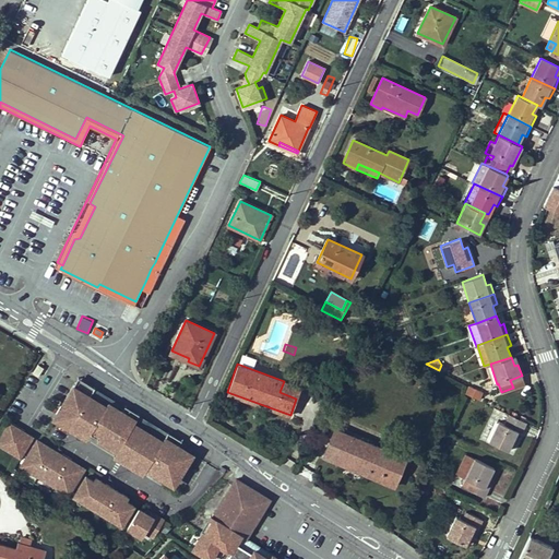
[(521,376),(510,380),(513,388),(524,384),(521,376)]
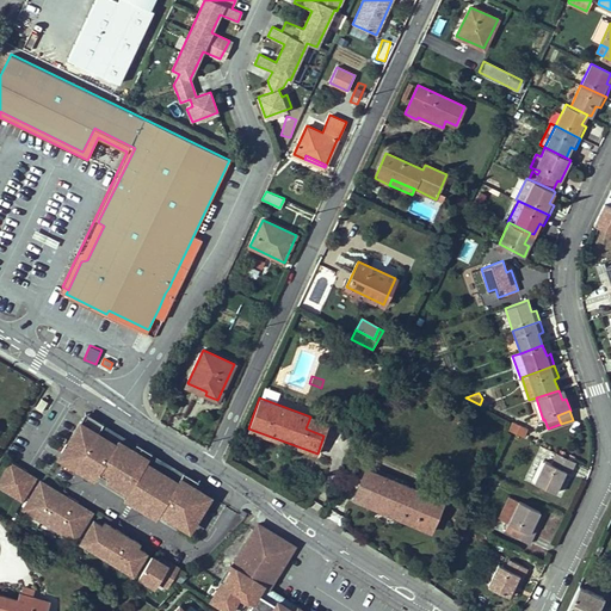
[(85,413),(55,461),(93,483),(99,474),(116,444),(99,432),(104,425),(85,413)]
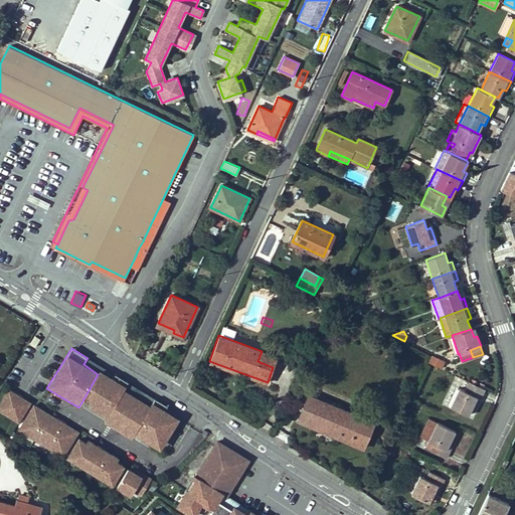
[(262,351),(258,361),(273,367),(277,356),(262,351)]
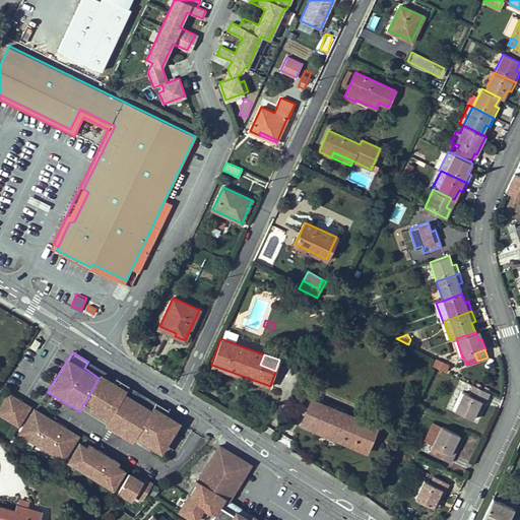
[(89,411),(108,423),(125,393),(129,386),(117,378),(114,382),(101,374),(99,378),(84,403),(91,407),(89,411)]
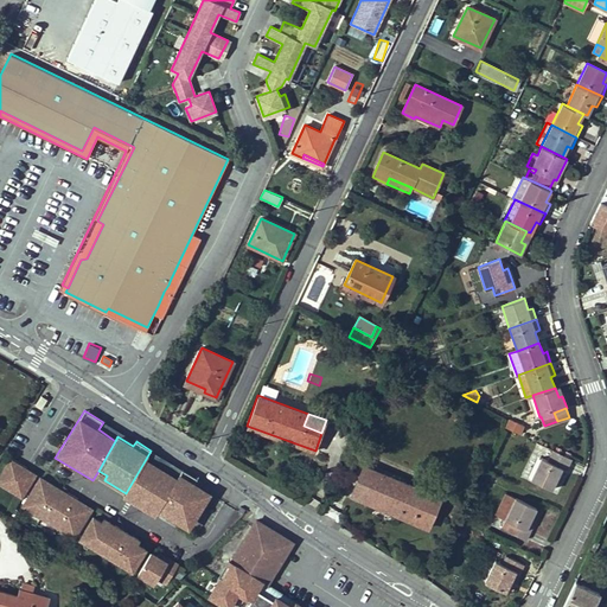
[(572,459),(553,449),(548,460),(541,458),(530,479),(551,489),(556,479),(561,480),(572,459)]
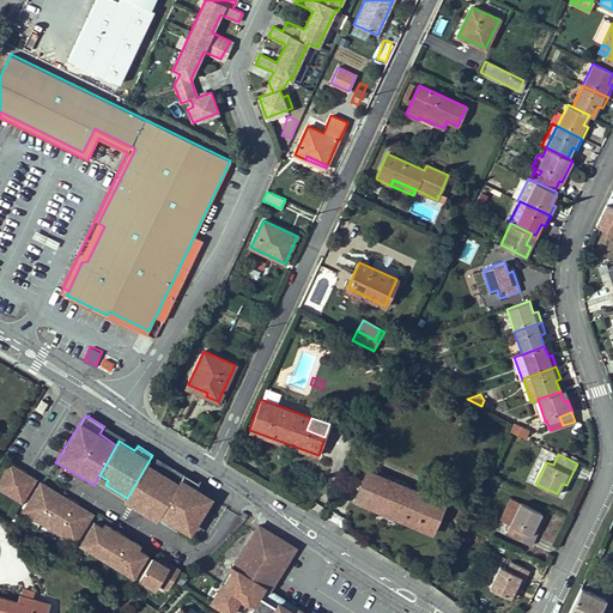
[(10,459),(0,477),(0,489),(23,502),(38,474),(10,459)]
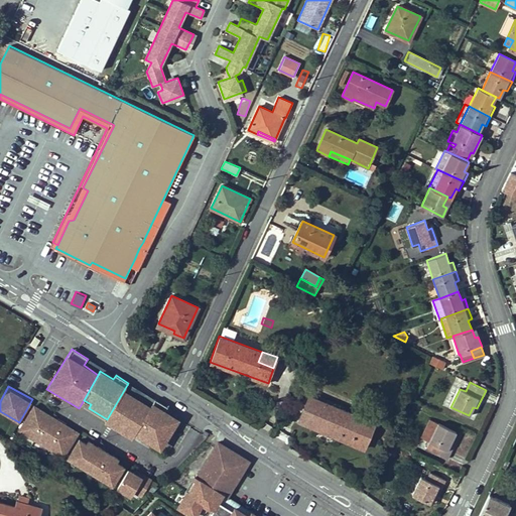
[(134,435),(150,406),(124,390),(107,419),(104,423),(131,439),(134,435)]
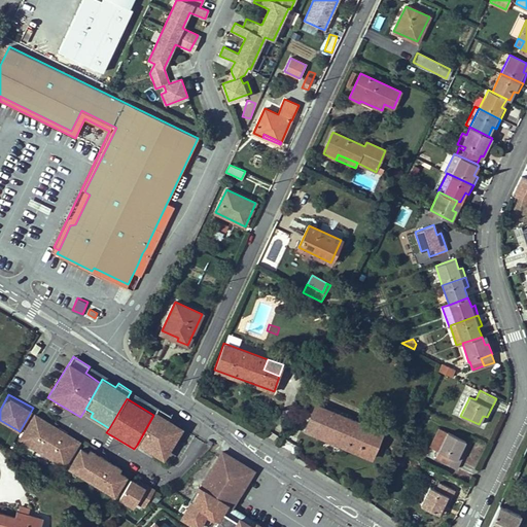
[(306,430),(358,452),(369,426),(317,405),(306,430)]
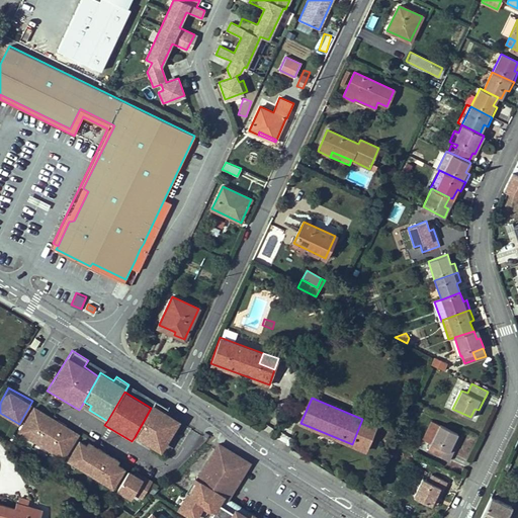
[(151,408),(135,437),(161,453),(179,422),(166,414),(169,409),(156,401),(151,408)]
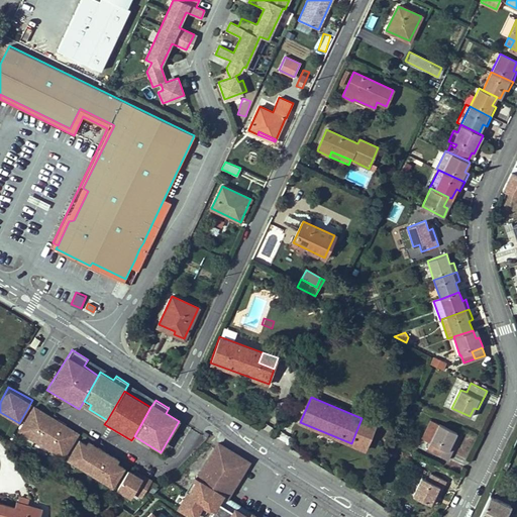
[(420,415),(424,407),(416,403),(412,412),(420,415)]
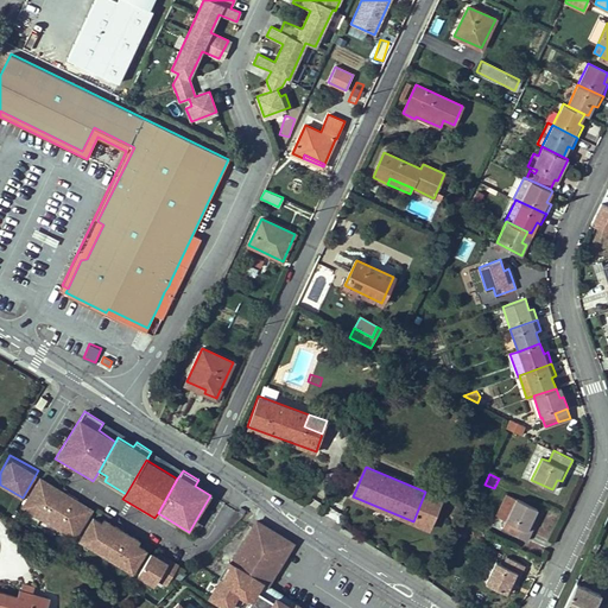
[(413,521),(429,529),(442,499),(425,492),(413,521)]
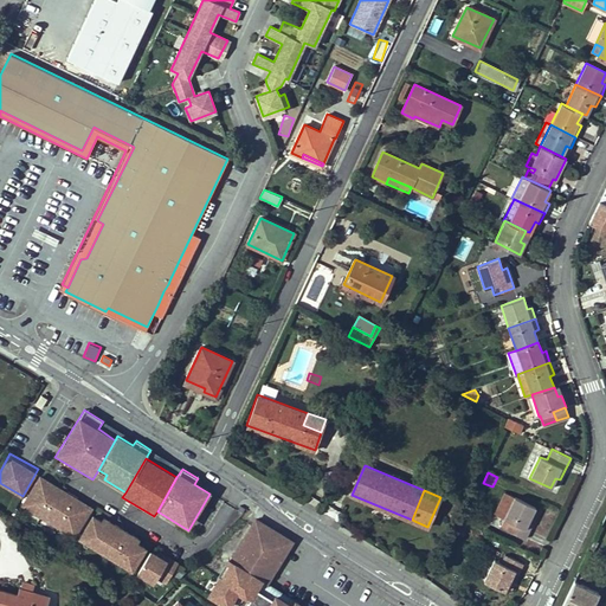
[(490,510),(504,517),(515,497),(500,490),(490,510)]
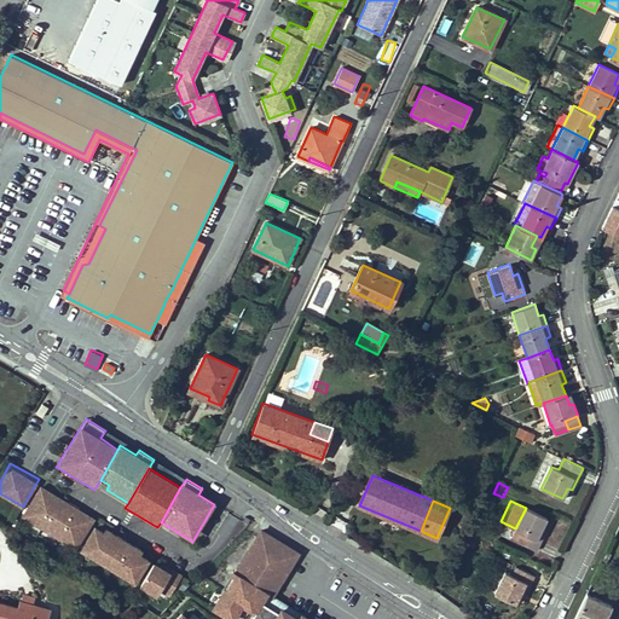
[(518,541),(537,550),(545,531),(542,528),(547,518),(526,508),(515,528),(515,530),(521,532),(518,541)]
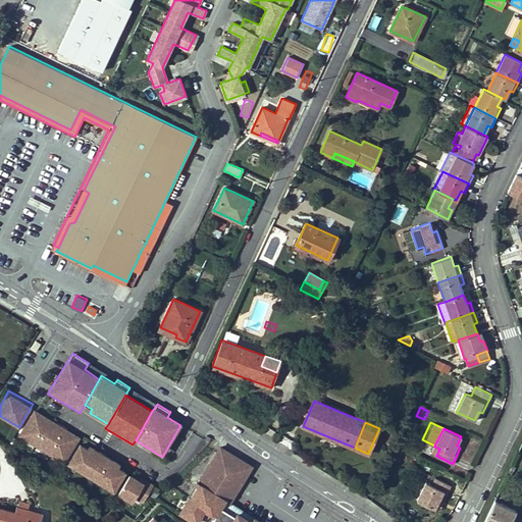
[(466,436),(463,445),(473,449),(476,440),(466,436)]
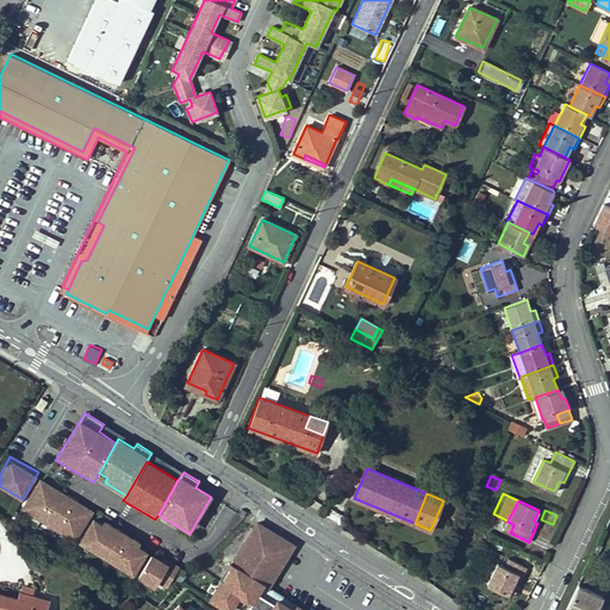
[(151,542),(93,511),(78,540),(135,572),(151,542)]
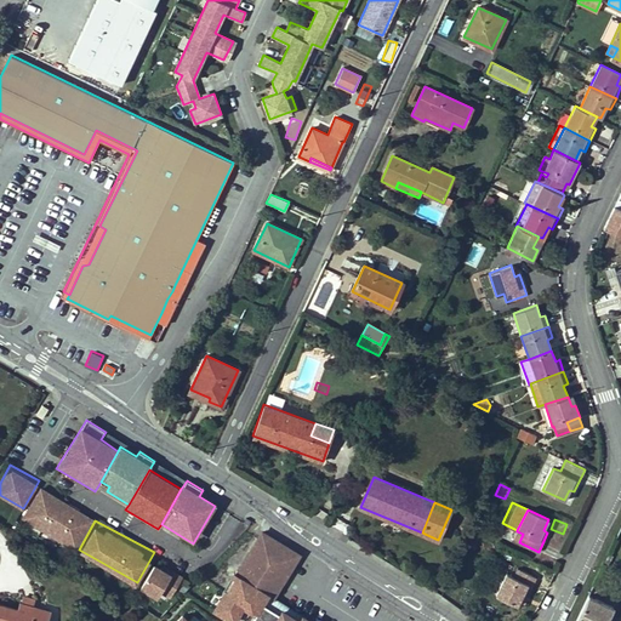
[(215,609),(233,620),(234,620),(244,608),(252,613),(246,620),(300,620),(266,599),(295,552),(262,531),(237,575),(238,575),(228,592),(226,592),(215,609)]
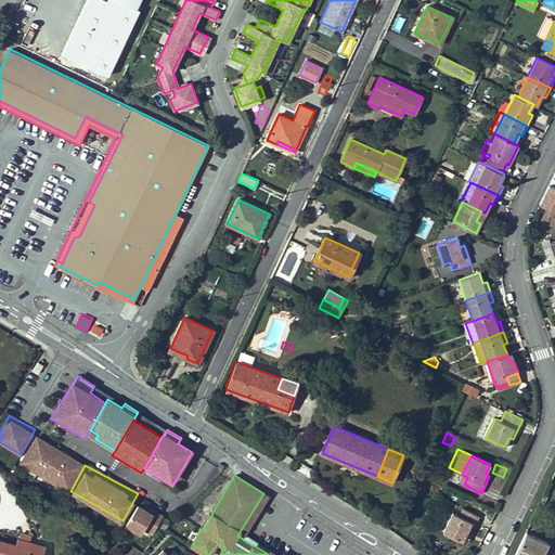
[(457,482),(464,485),(467,477),(462,475),(457,482)]
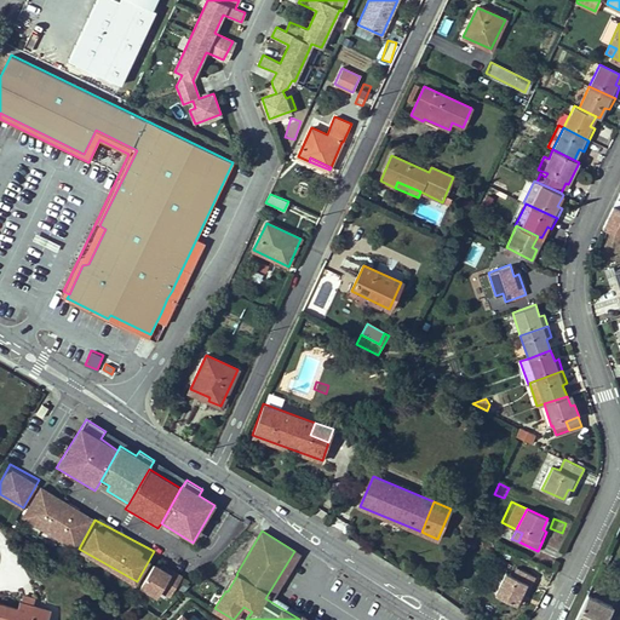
[(139,581),(171,597),(183,572),(151,557),(139,581)]
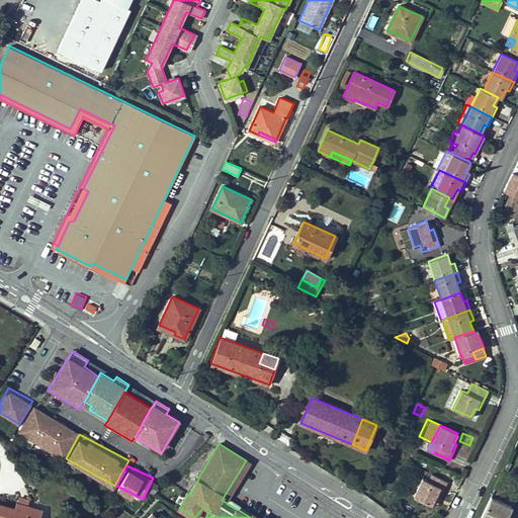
[(428,481),(422,478),(414,496),(431,505),(435,496),(439,498),(447,482),(431,473),(428,481)]
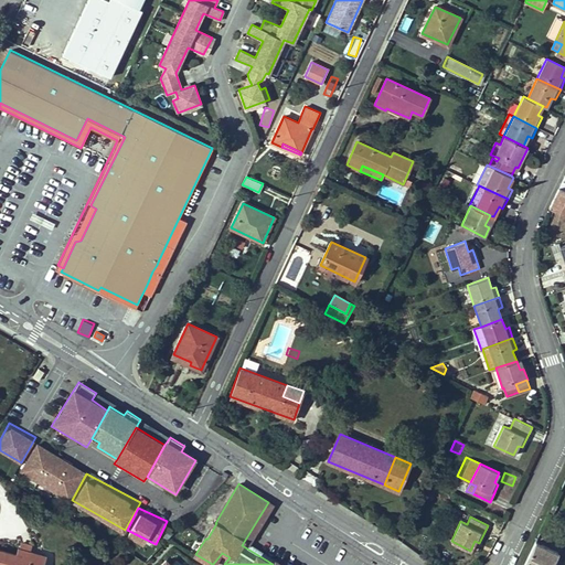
[(551,564),(557,552),(535,542),(523,564),(551,564)]
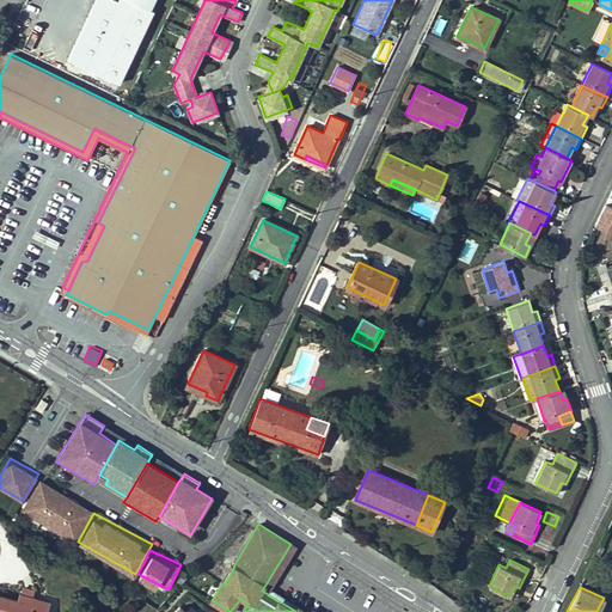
[(46,611),(48,603),(20,594),(18,600),(0,595),(0,611),(46,611)]
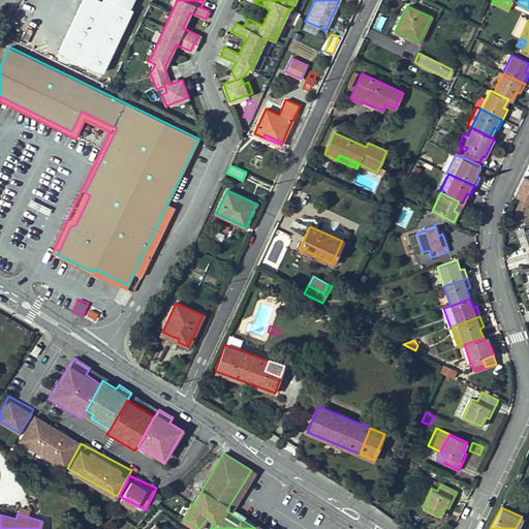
[(208,518),(199,528),(210,528),(215,522),(208,518)]
